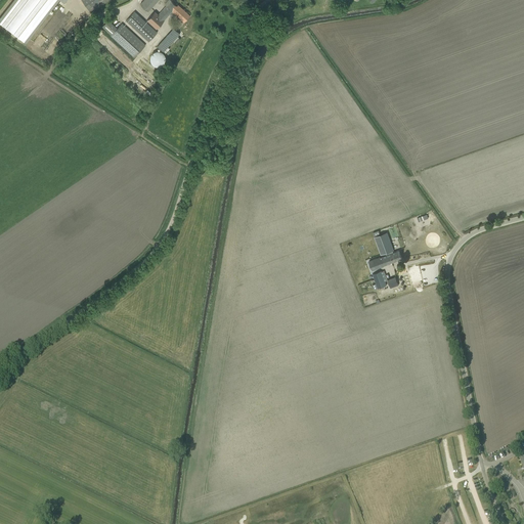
[(12,0),(0,16),(0,22),(26,42),(57,0),(12,0)]
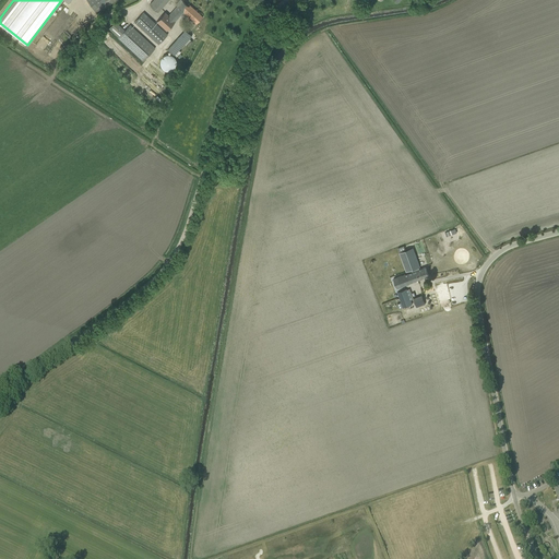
[(115,0),(86,0),(97,13),(115,0)]
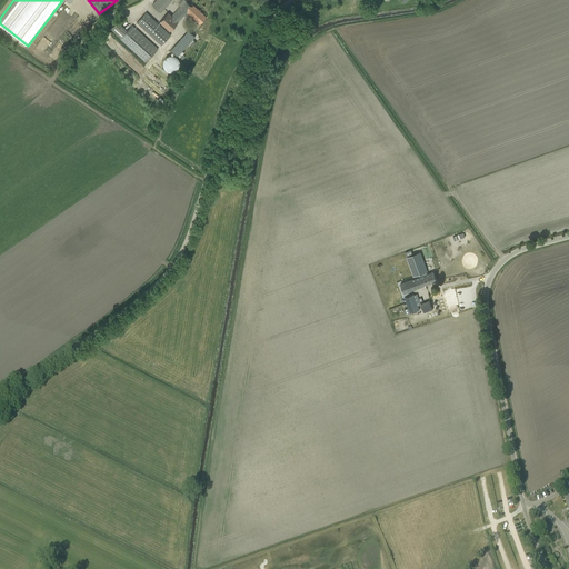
[(156,0),(152,5),(160,12),(171,0),(156,0)]
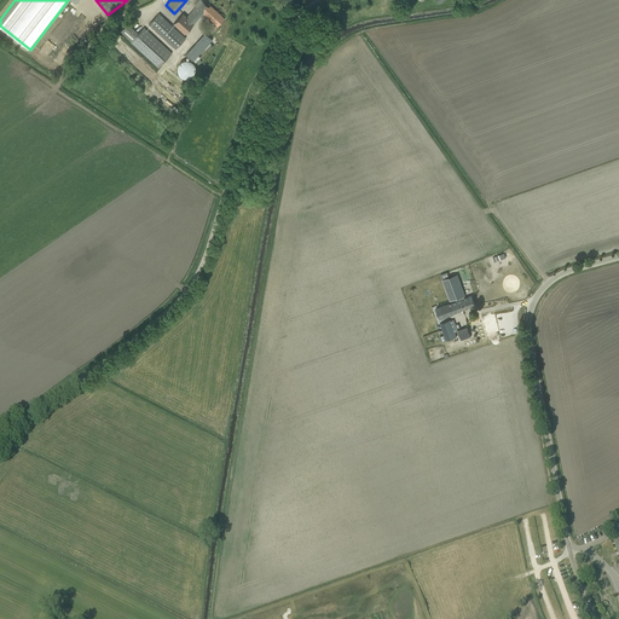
[(173,24),(184,34),(203,13),(218,27),(224,19),(213,9),(208,13),(206,11),(208,7),(202,1),(186,17),(183,13),(173,24)]
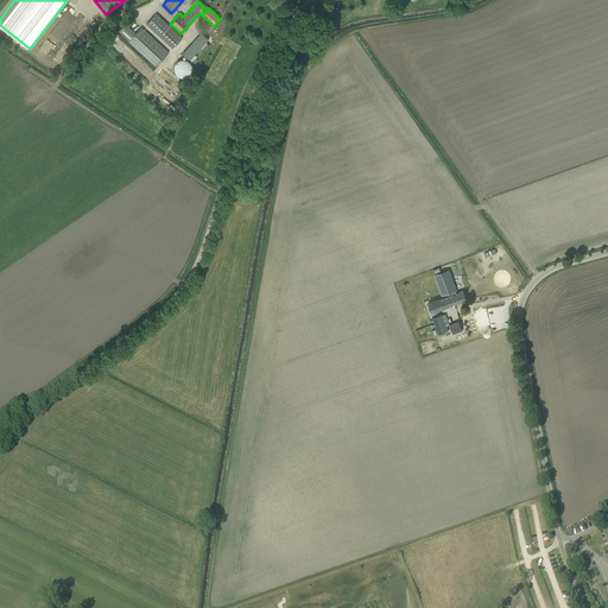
[(146,24),(172,49),(182,38),(156,13),(146,24)]
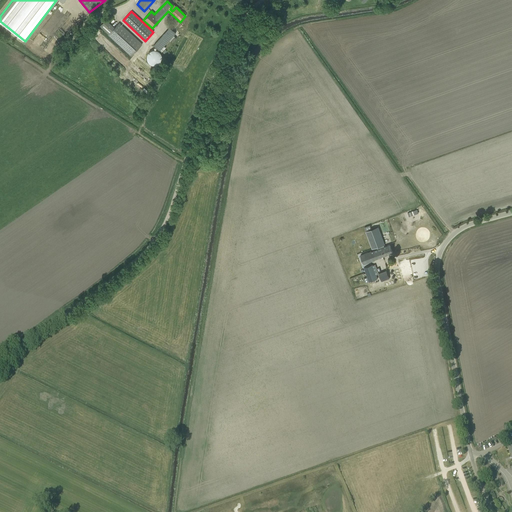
[(191,21),(187,17),(176,29),(180,33),(191,21)]
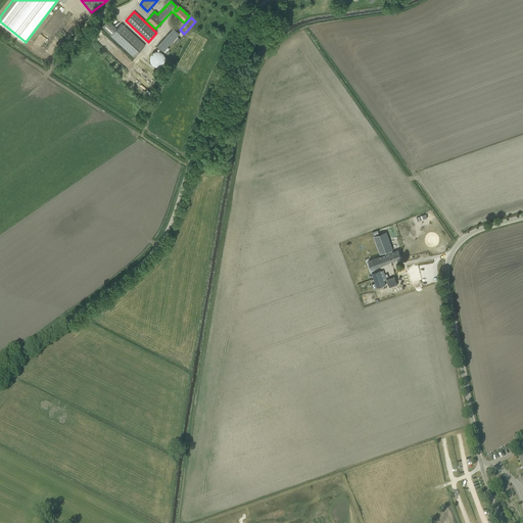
[(101,27),(110,35),(110,36),(134,57),(145,45),(122,24),(116,29),(107,20),(101,27)]
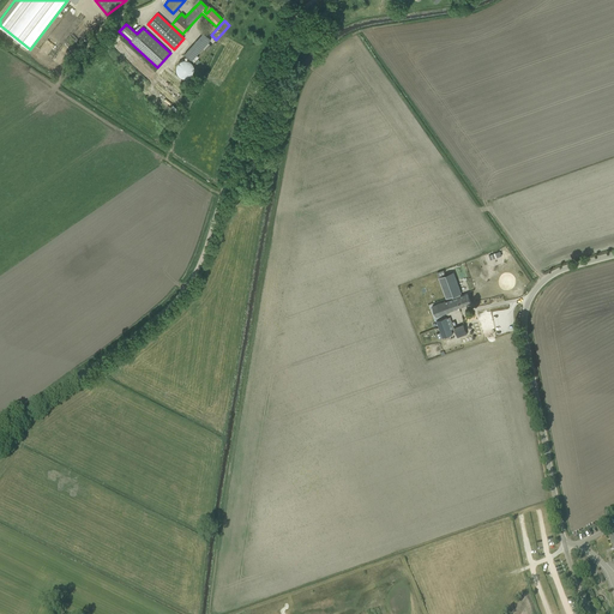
[(192,60),(194,62),(199,58),(197,55),(200,50),(193,43),(184,54),(191,61),(192,60)]
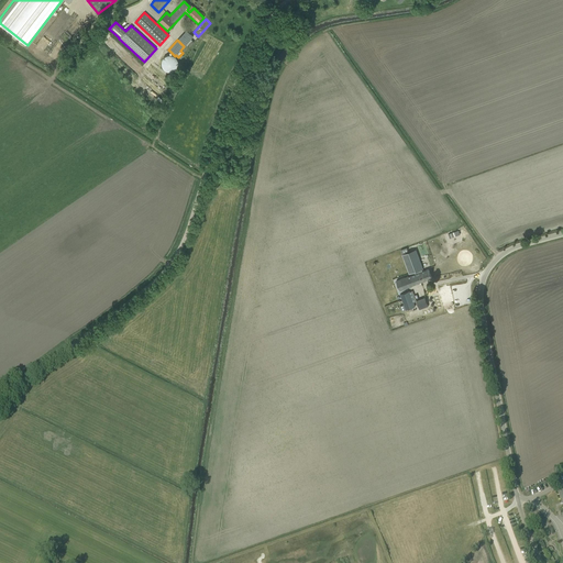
[(177,69),(180,59),(167,55),(163,69),(173,72),(174,68),(177,69)]
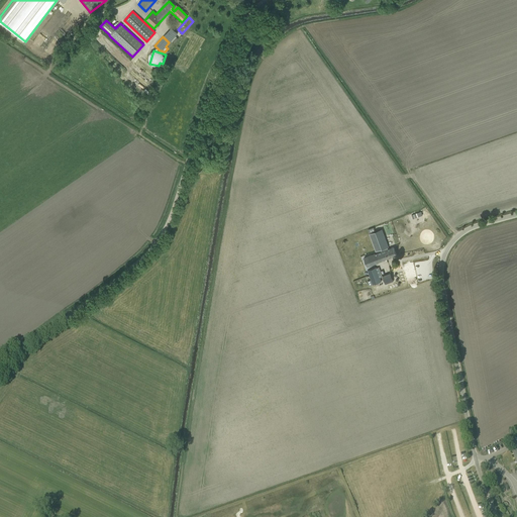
[(141,96),(147,91),(130,74),(125,79),(141,96)]
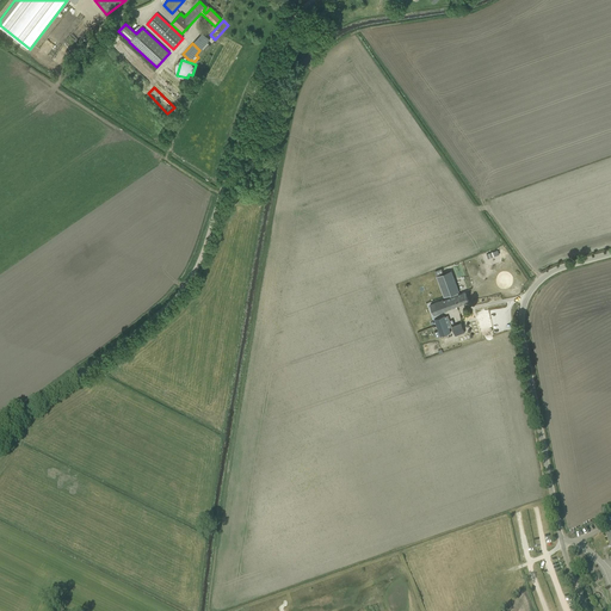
[(443,300),(434,303),(438,314),(446,310),(469,302),(466,292),(458,295),(457,292),(458,292),(451,271),(437,277),(444,297),(450,295),(451,297),(443,300)]
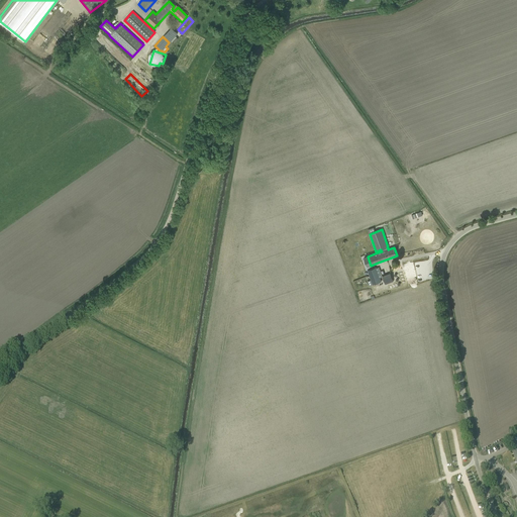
[(368,271),(373,285),(381,282),(376,268),(368,271)]
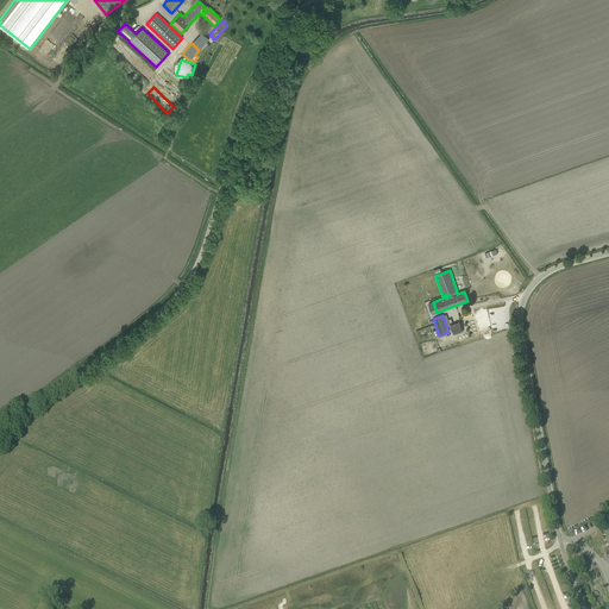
[(415,327),(420,341),(434,337),(429,322),(415,327)]
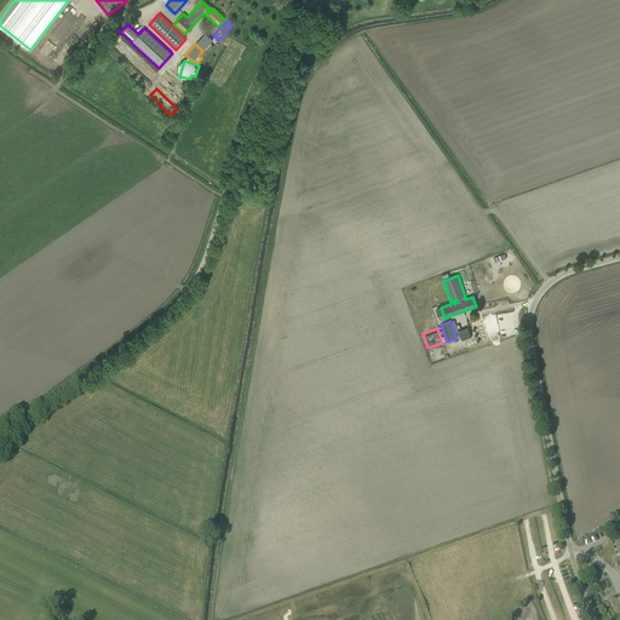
[(468,328),(459,332),(463,342),(471,338),(468,328)]
